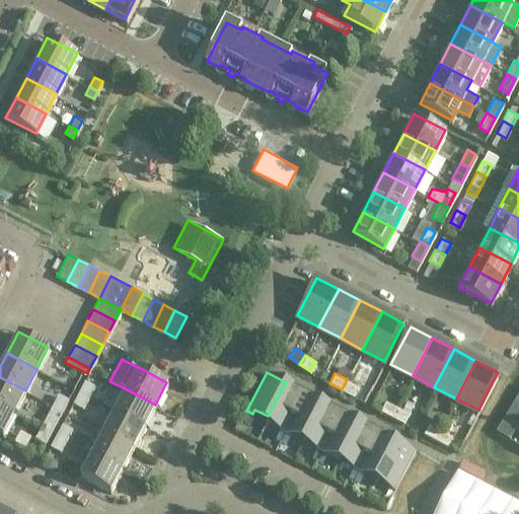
[(0,405),(13,413),(25,390),(0,377),(0,405)]
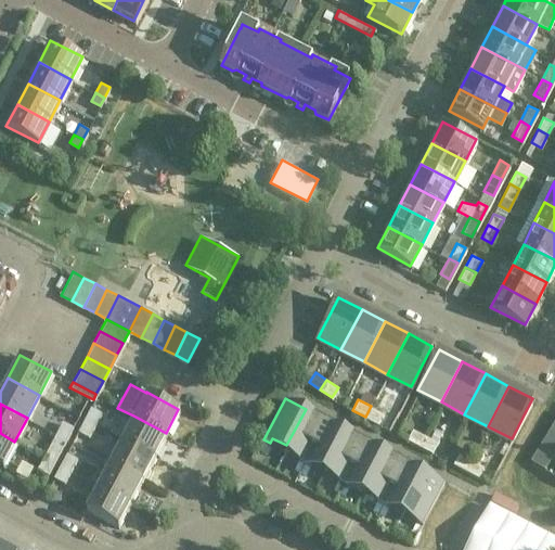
[(84,419),(94,424),(102,411),(90,405),(84,419)]
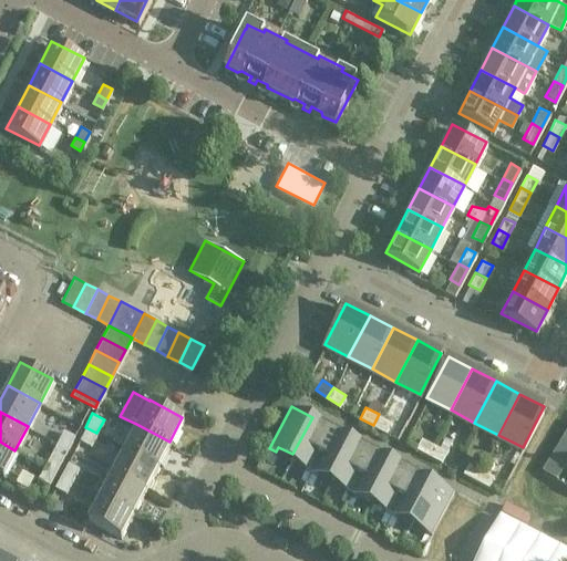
[(391,421),(379,414),(373,425),(385,430),(391,421)]
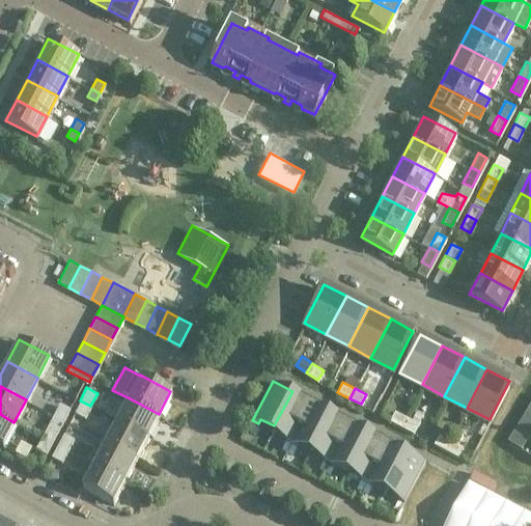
[(284,438),(290,441),(311,402),(292,391),(274,425),(287,433),(284,438)]
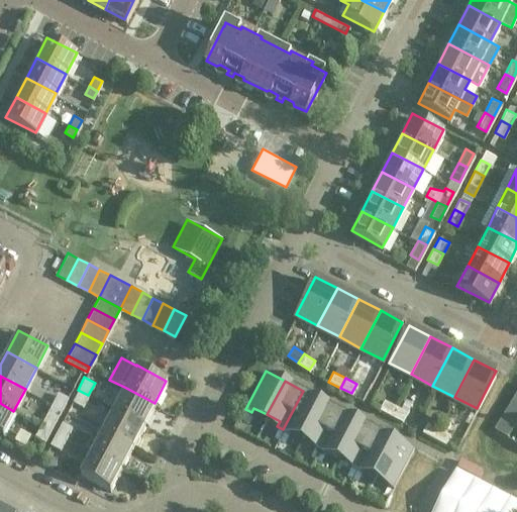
[(124,387),(113,409),(143,424),(154,403),(124,387)]
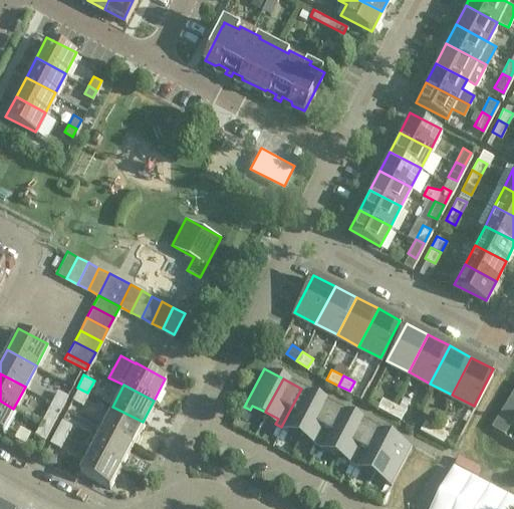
[(51,401),(61,406),(68,394),(58,388),(51,401)]
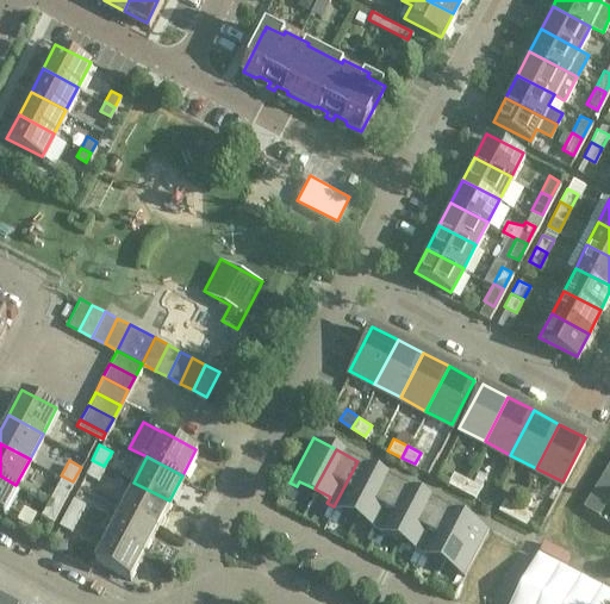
[(98,478),(104,466),(92,460),(86,472),(98,478)]
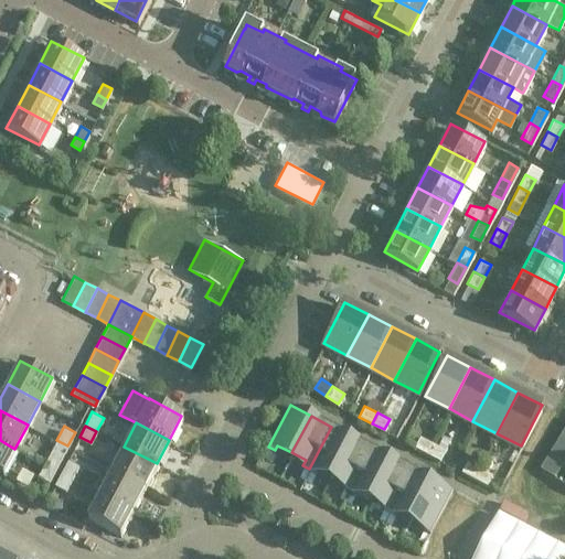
[(317,466),(331,473),(351,437),(331,427),(309,469),(315,471),(317,466)]
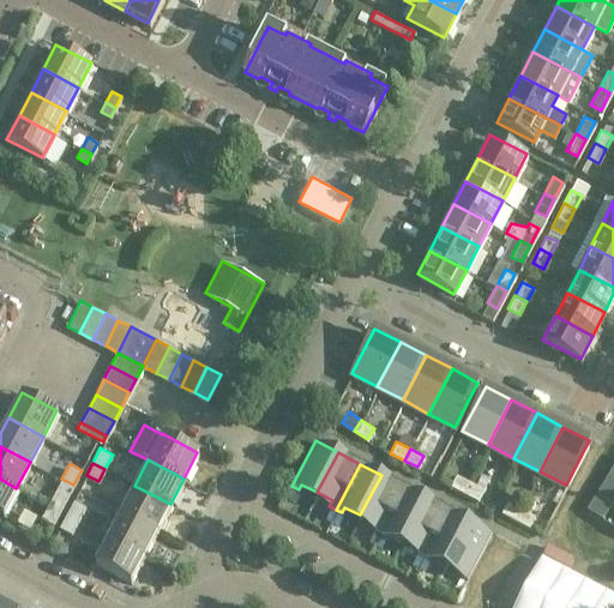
[(463,492),(469,480),(456,474),(450,485),(463,492)]
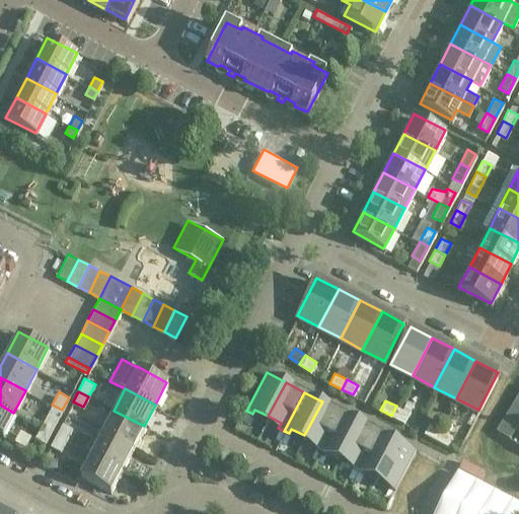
[(315,447),(320,450),(341,411),(322,401),(304,435),(317,442),(315,447)]
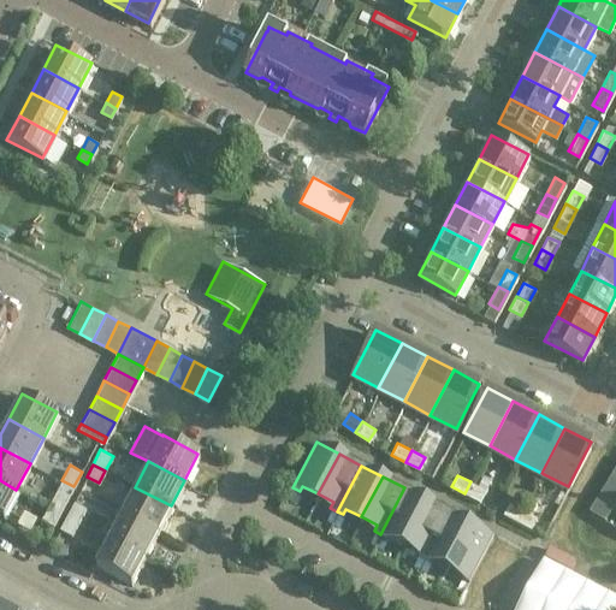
[(16,490),(0,480),(0,513),(3,515),(16,490)]
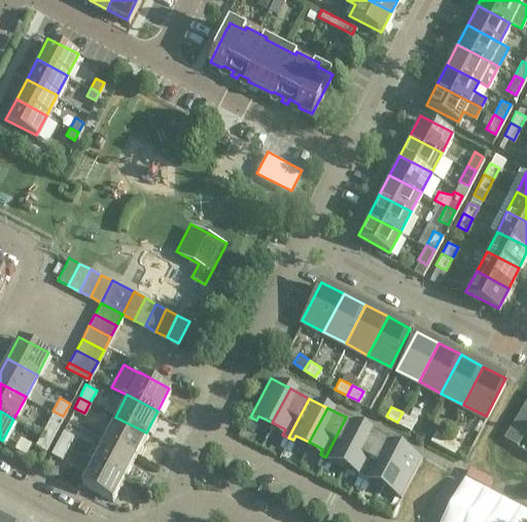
[(53,411),(41,432),(51,439),(63,416),(53,411)]
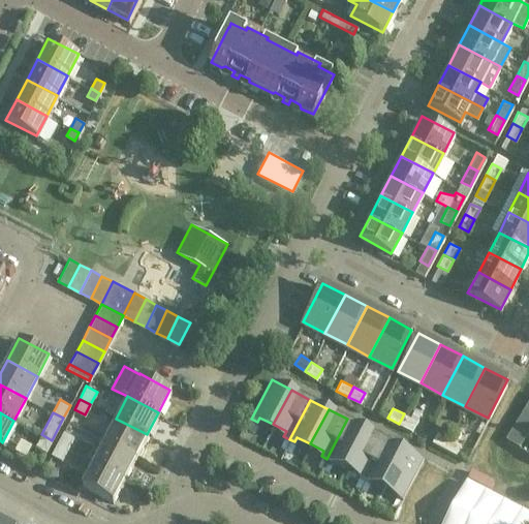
[(411,430),(416,420),(404,413),(399,424),(411,430)]
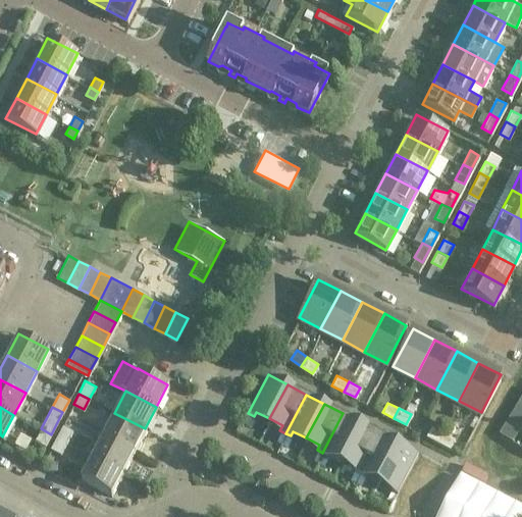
[(56,437),(65,442),(77,418),(68,413),(56,437)]
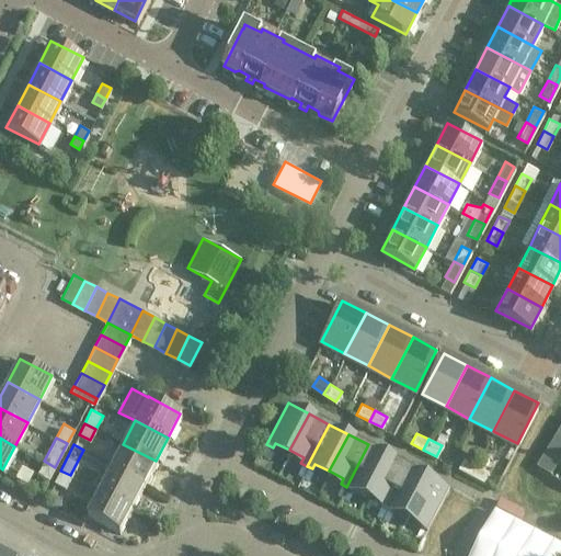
[(123,444),(111,467),(144,484),(156,461),(123,444)]
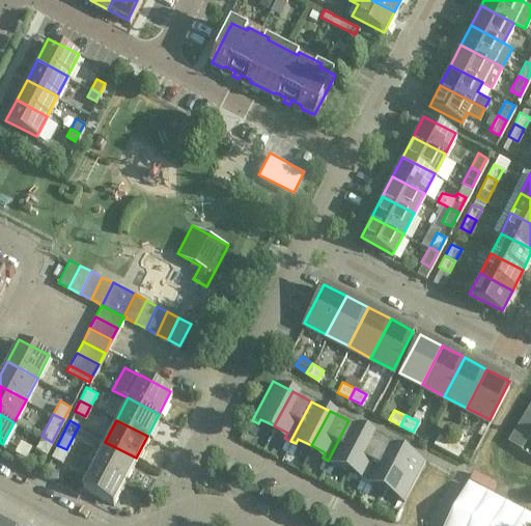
[(335,459),(348,465),(367,431),(348,420),(328,461),(333,463),(335,459)]
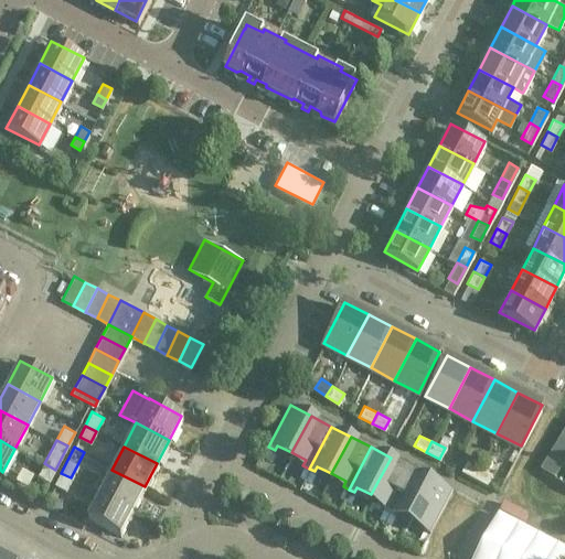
[(383,507),(388,511),(411,468),(391,458),(371,494),(385,502),(383,507)]
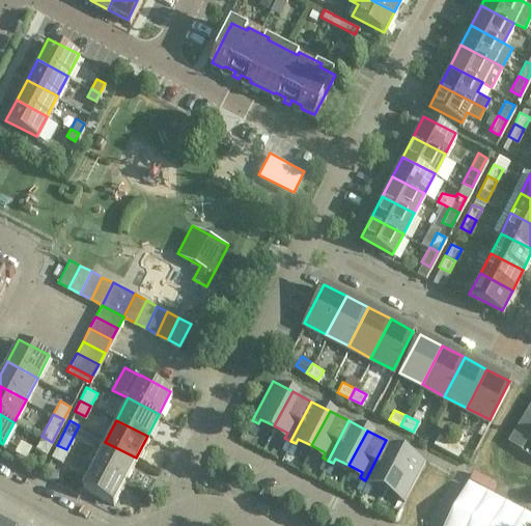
[(434,442),(446,448),(450,439),(439,433),(434,442)]
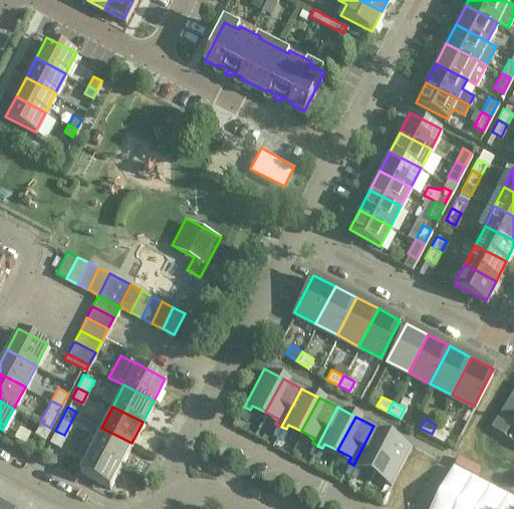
[(35,433),(44,438),(50,428),(40,422),(35,433)]
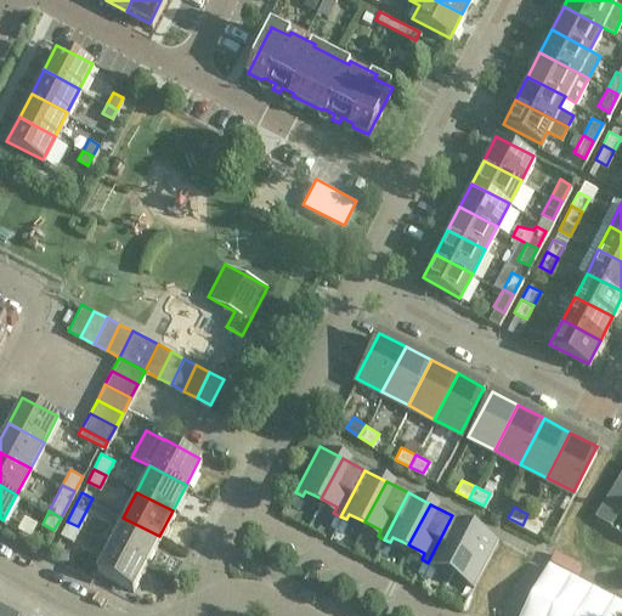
[(536,532),(542,521),(527,514),(522,525),(536,532)]
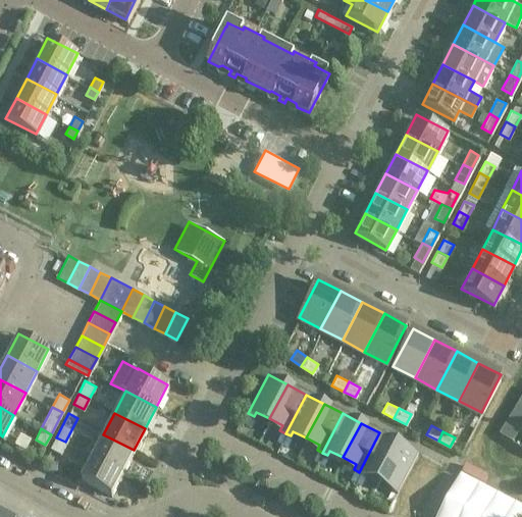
[(366,470),(379,476),(398,443),(379,432),(359,472),(364,474),(366,470)]
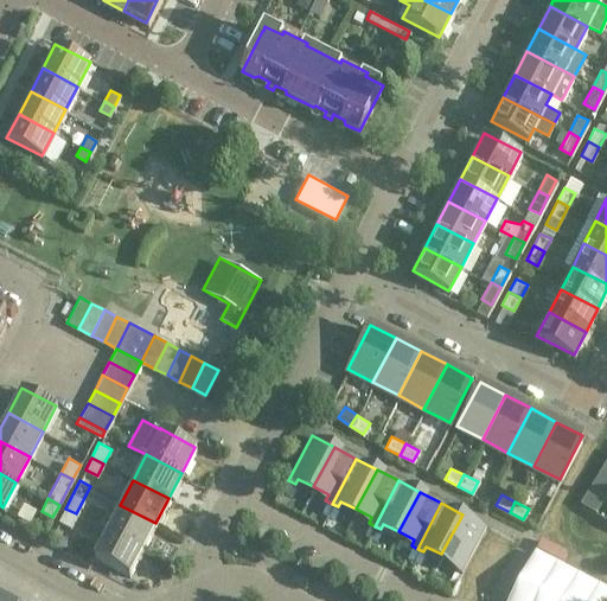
[(107,530),(141,549),(155,523),(120,505),(107,530)]
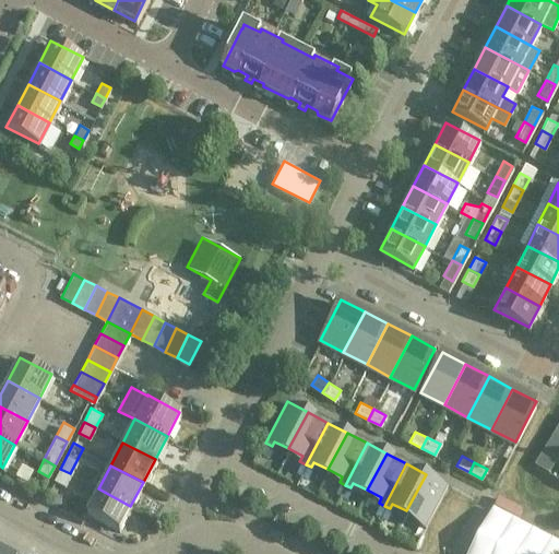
[(64,484),(70,473),(60,469),(55,480),(64,484)]
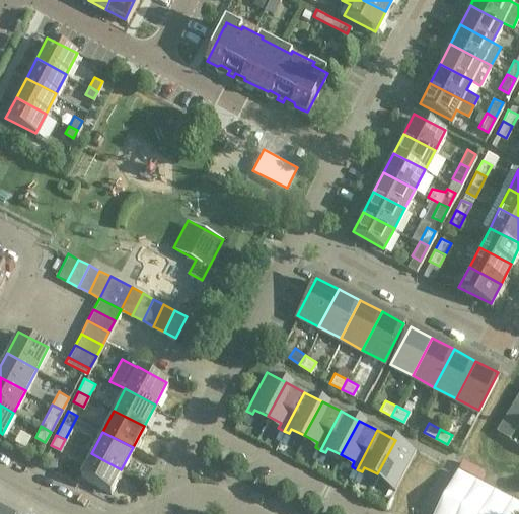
[(395,440),(377,473),(390,481),(388,486),(394,489),(415,450),(395,440)]
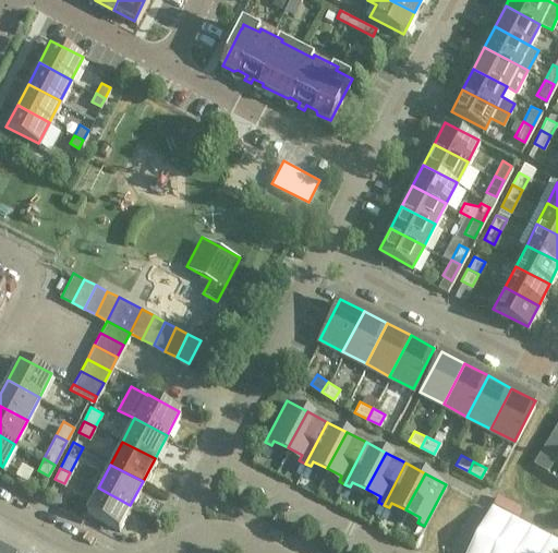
[(118,528),(130,505),(98,488),(86,511),(118,528)]
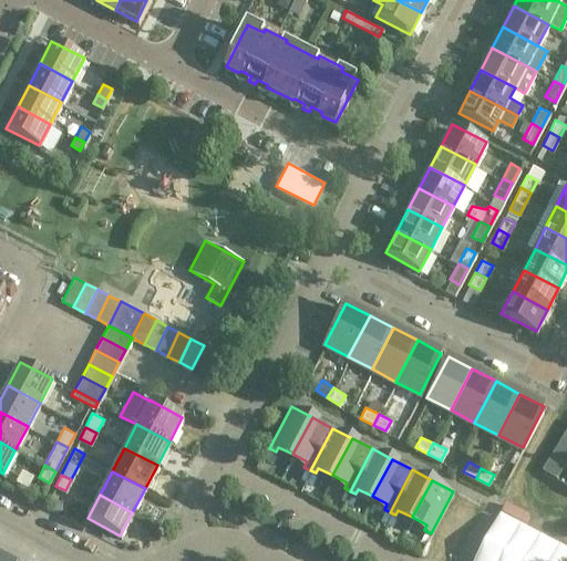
[(566,560),(566,547),(498,511),(473,560),(566,560)]
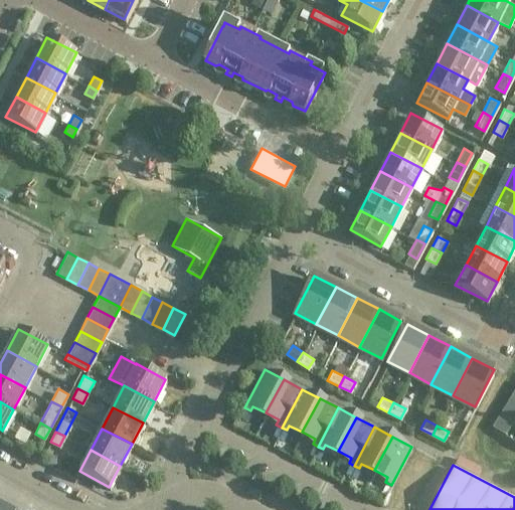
[(4,501),(0,509),(11,509),(14,506),(4,501)]
